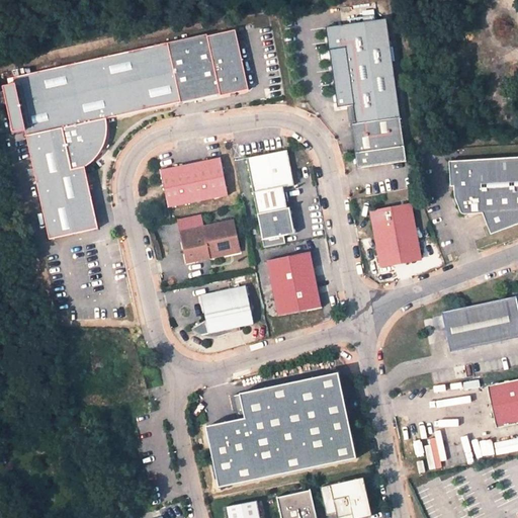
[(386,20),(326,28),(337,108),(354,105),(354,110),(398,101),(386,20)]
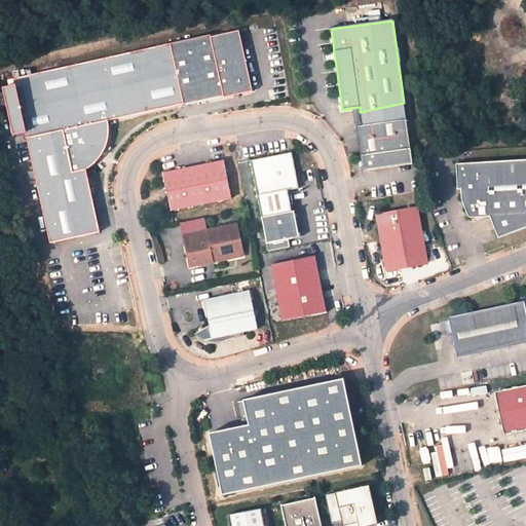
[(17,78),(50,243),(102,233),(88,171),(95,166),(100,161),(104,157),(108,150),(110,145),(112,138),(113,129),(112,122),(186,107),(226,99),(227,101),(256,95),(243,34),(215,40),(215,38),(17,78)]
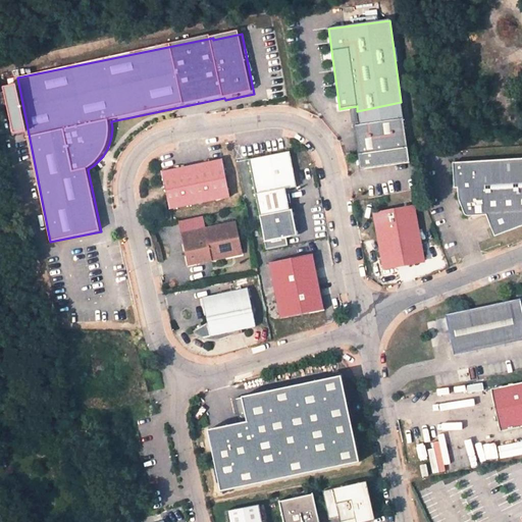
[(401,102),(357,111),(359,125),(354,125),(360,170),(410,163),(403,118),(401,102)]
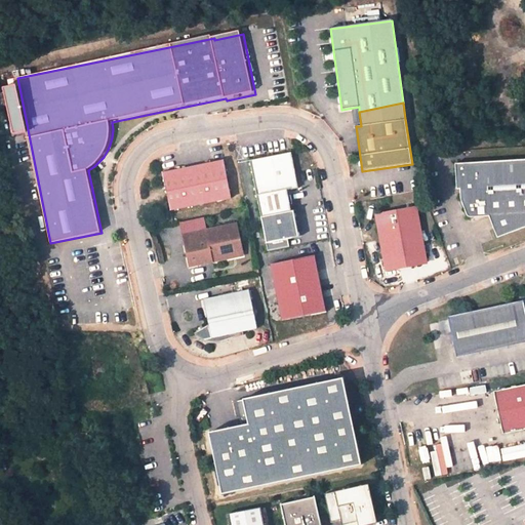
[(291,153),(250,161),(260,217),(267,251),(289,247),(288,240),(283,213),(291,212),(287,191),(298,189),(291,153)]
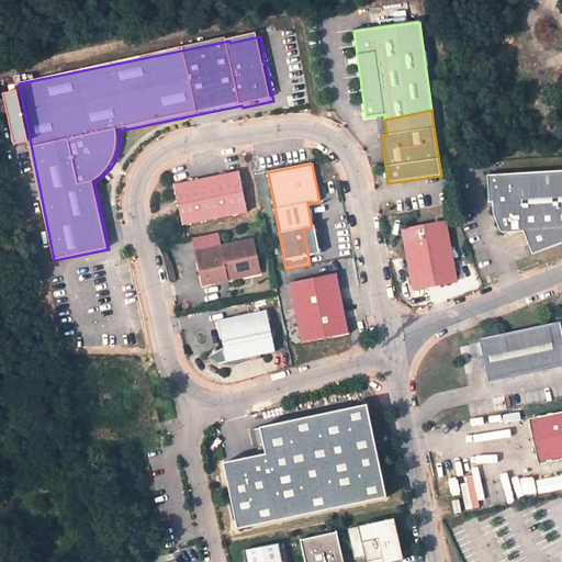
[(187,181),(172,184),(176,199),(181,225),(247,212),(242,186),(239,171),(225,173),(225,175),(187,181)]
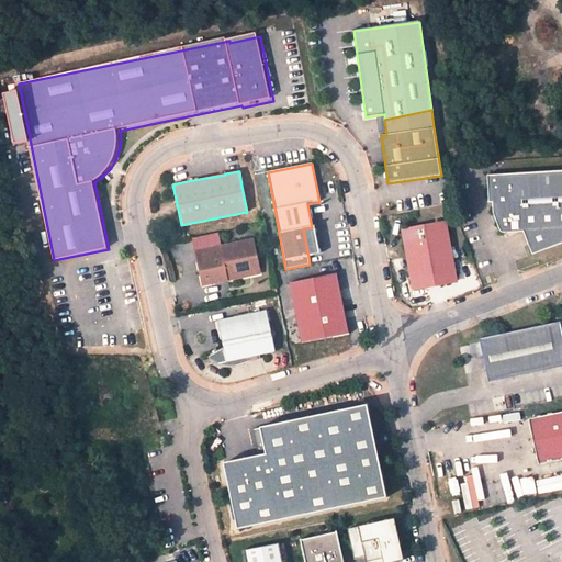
[(534,258),(561,247),(561,175),(524,177),(487,178),(489,204),(493,205),(493,214),(501,232),(501,233),(502,233),(502,234),(503,234),(503,235),(504,235),(505,235),(506,235),(525,235),(534,258)]
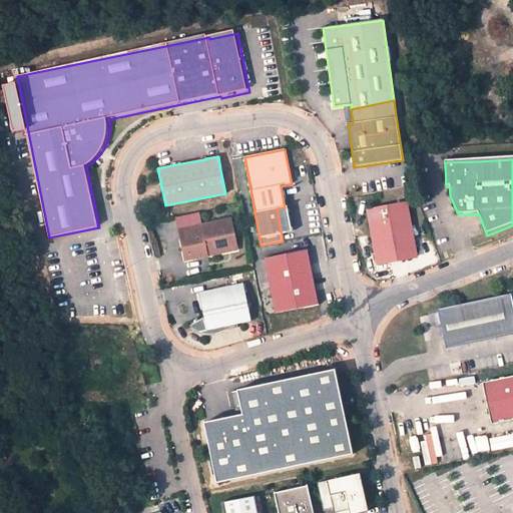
[(414,246),(406,202),(367,209),(376,264),(389,262),(387,251),(414,246)]
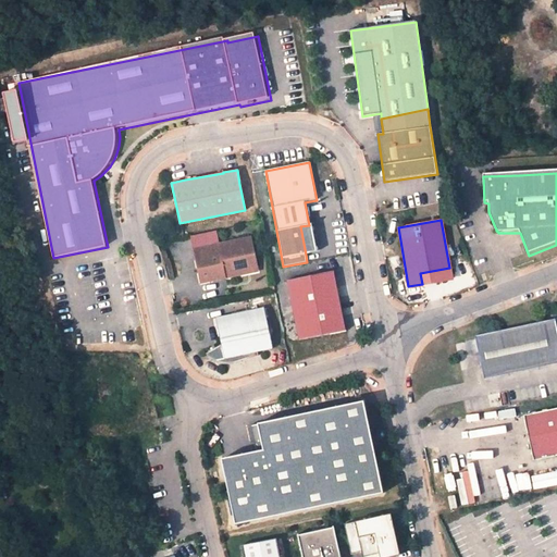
[(306,255),(317,252),(311,224),(309,225),(300,226),(306,255)]
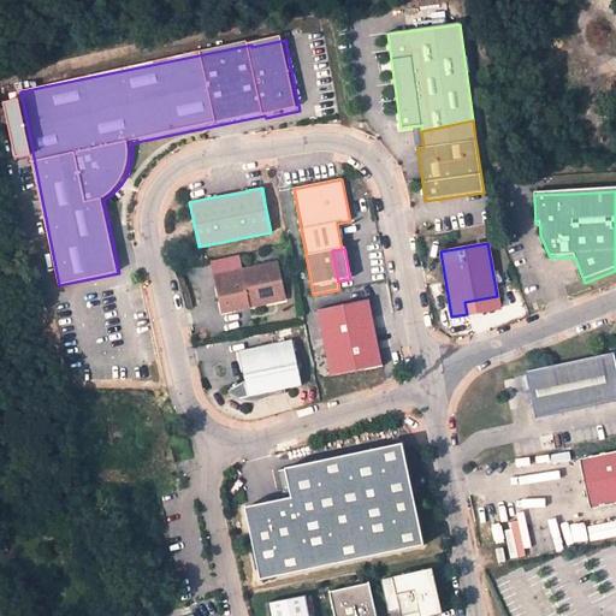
[(277,262),(241,271),(243,280),(217,286),(223,313),(249,307),(248,301),(284,294),(277,262)]
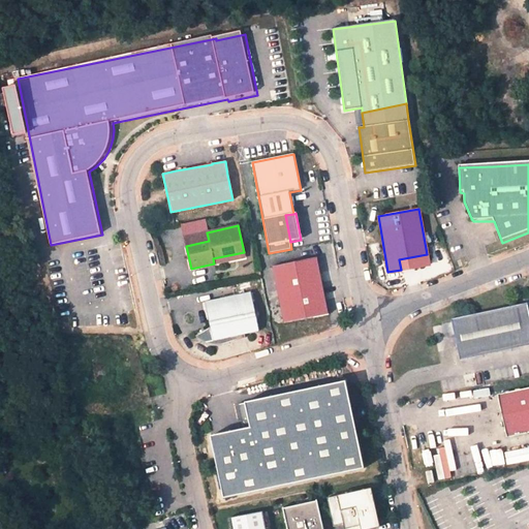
[(184,237),(186,246),(209,241),(207,232),(184,237)]
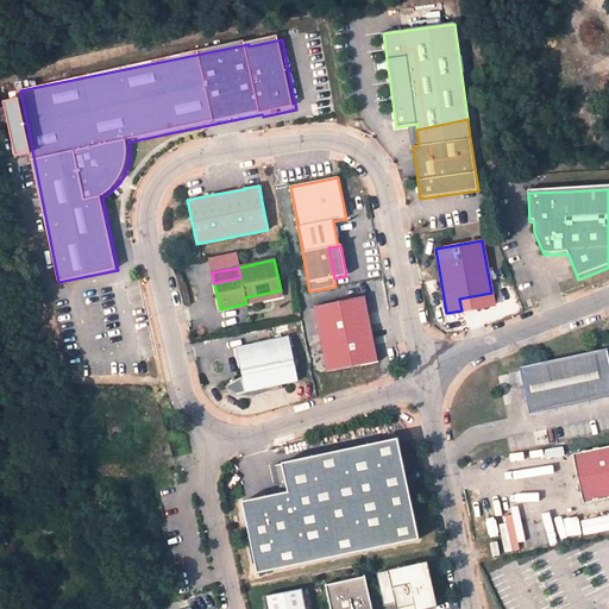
[(282,296),(281,290),(245,297),(246,303),(282,296)]
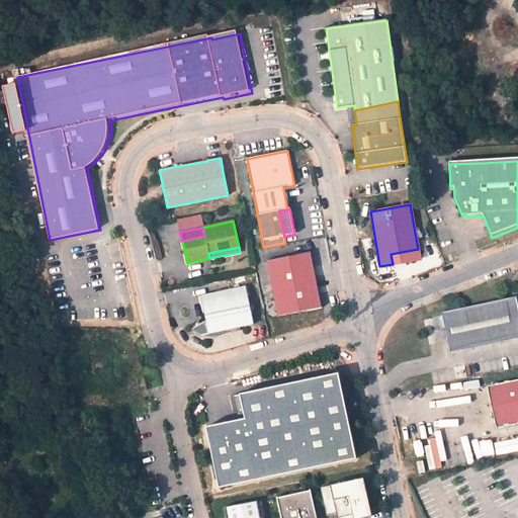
[(393,264),(419,259),(418,249),(391,254),(393,264)]
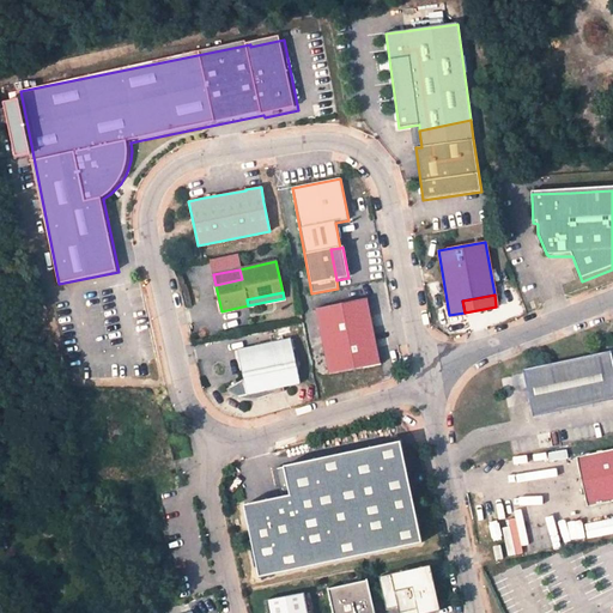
[(331,376),(365,370),(382,366),(368,299),(350,303),(350,304),(316,310),(331,376)]
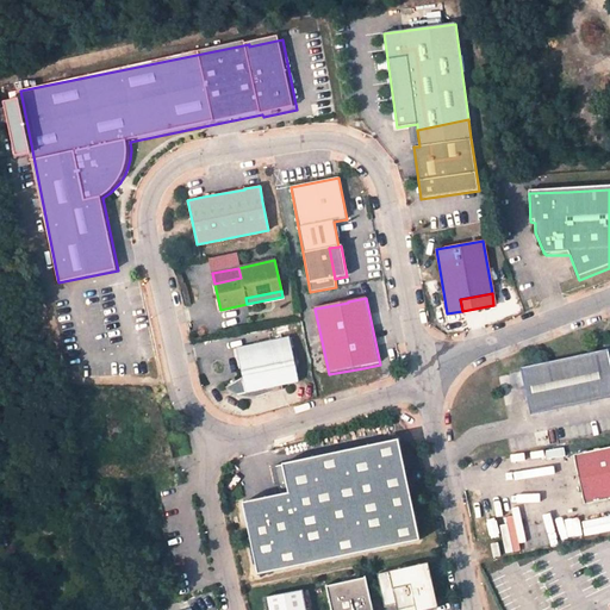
[(609,365),(607,350),(520,369),(529,416),(609,398),(609,334),(609,335),(609,336),(609,365)]
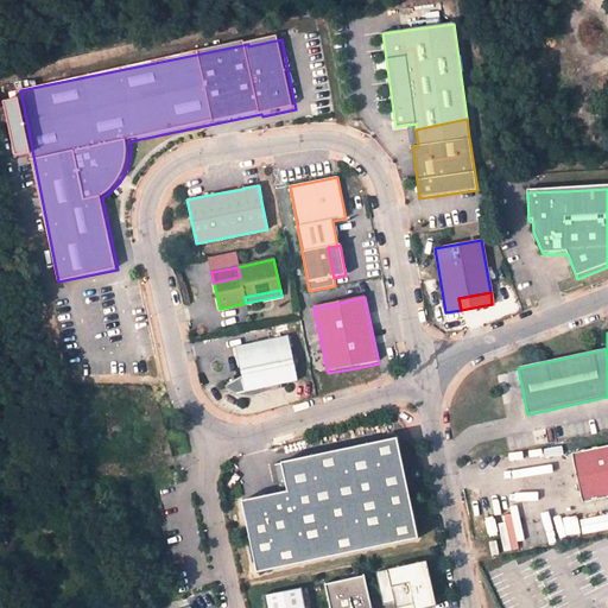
[(298,380),(289,336),(270,340),(272,347),(255,350),(253,343),(235,347),(241,377),(225,386),(228,391),(233,394),(240,397),(246,398),(249,398),(254,398),(283,388),(282,384),(298,380)]
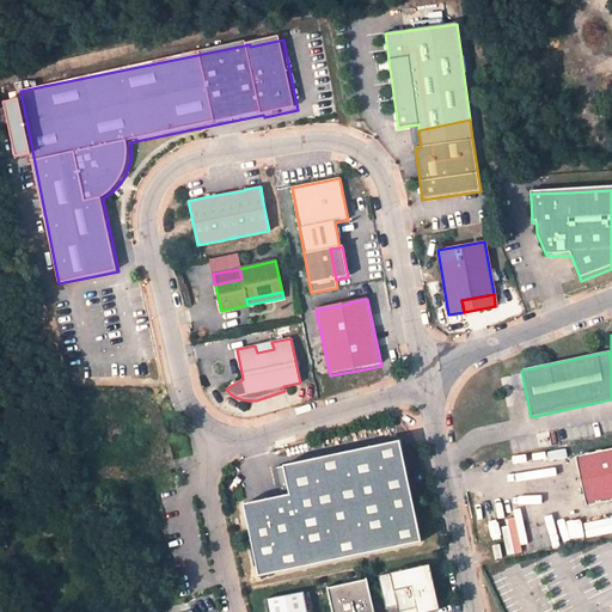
[(242,526),(252,577),(415,544),(393,442),(269,469),(276,497),(280,518),(242,526)]
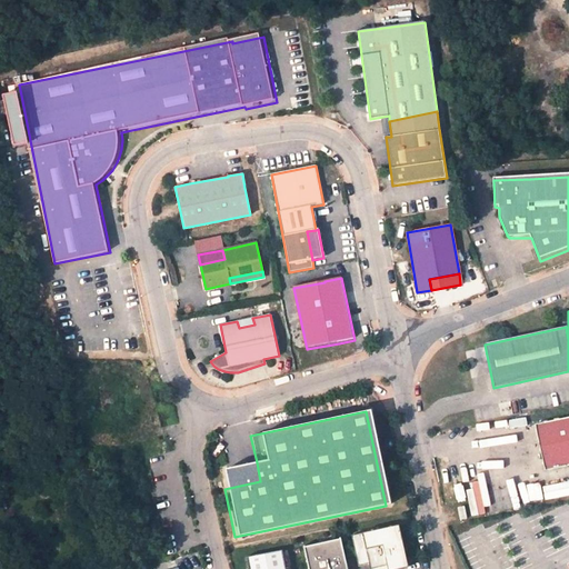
[(568,417),(535,425),(545,470),(568,465),(568,417)]
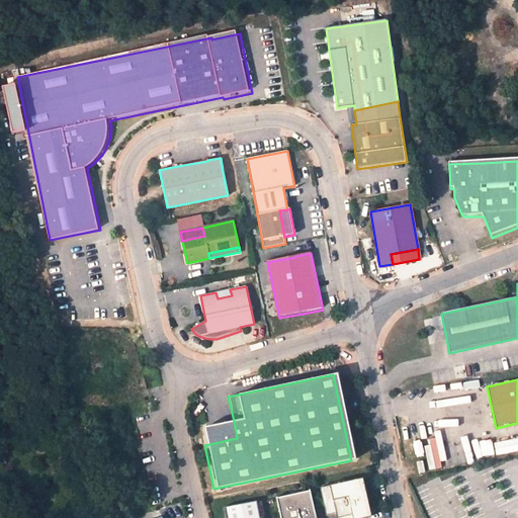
[(234,421),(200,428),(204,445),(237,438),(234,421)]
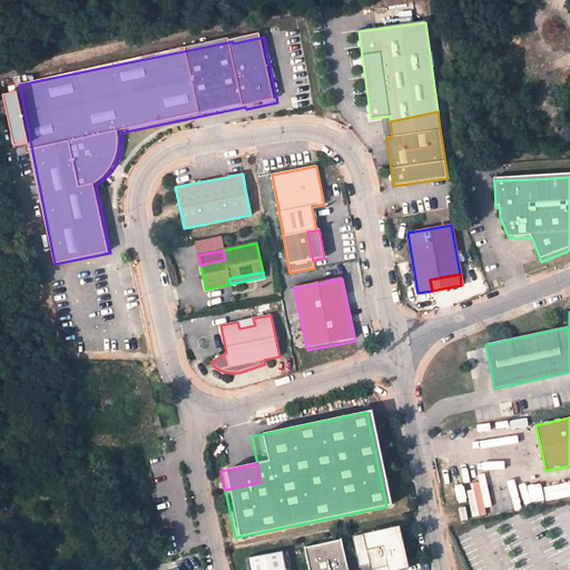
[(569,495),(569,482),(544,484),(546,498),(569,495)]
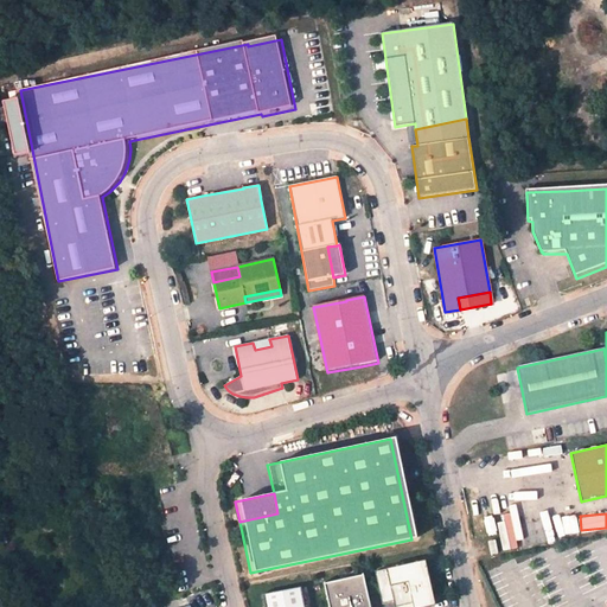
[(502,549),(515,548),(512,522),(499,523),(502,549)]
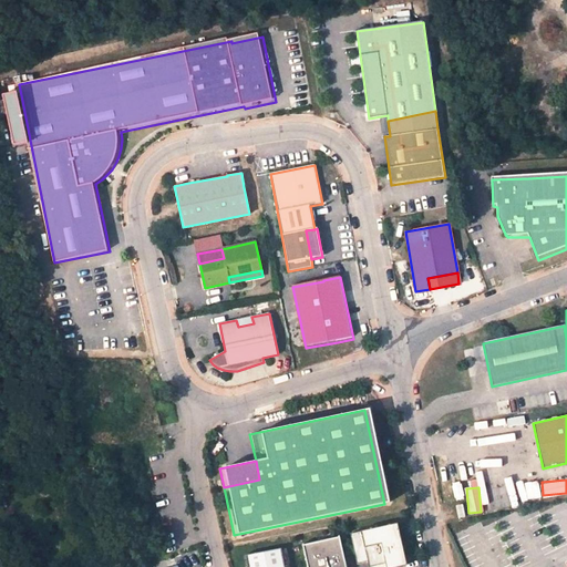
[(462,505),(454,506),(457,519),(464,517),(462,505)]
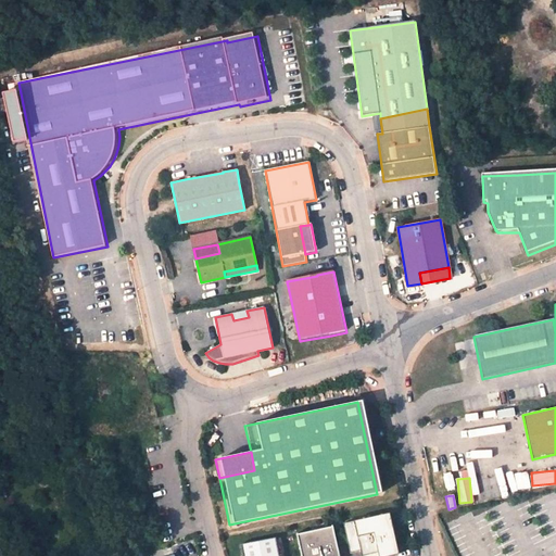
[(390,514),(344,523),(351,554),(361,553),(362,555),(396,555),(399,555),(390,514)]
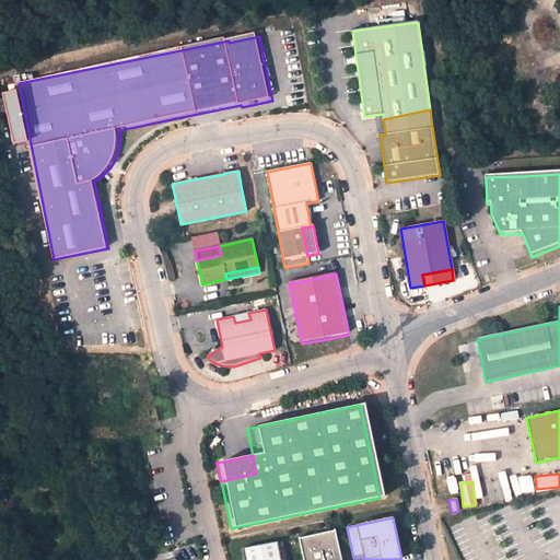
[(341,559),(336,531),(299,538),(303,559),(341,559)]
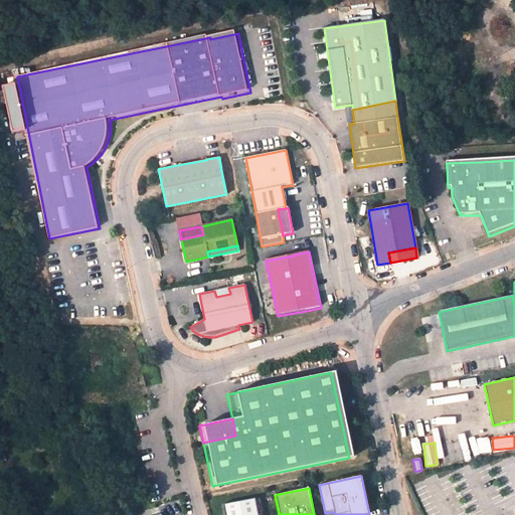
[(221,505),(223,514),(256,514),(253,499),(221,505)]
